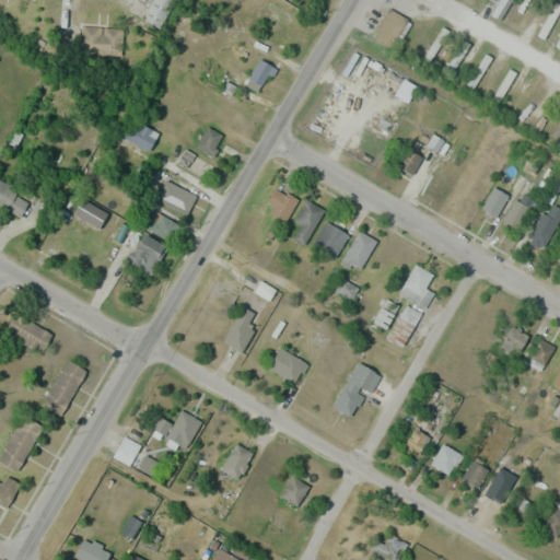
[(151,0),(142,19),(161,27),(173,0),(151,0)]
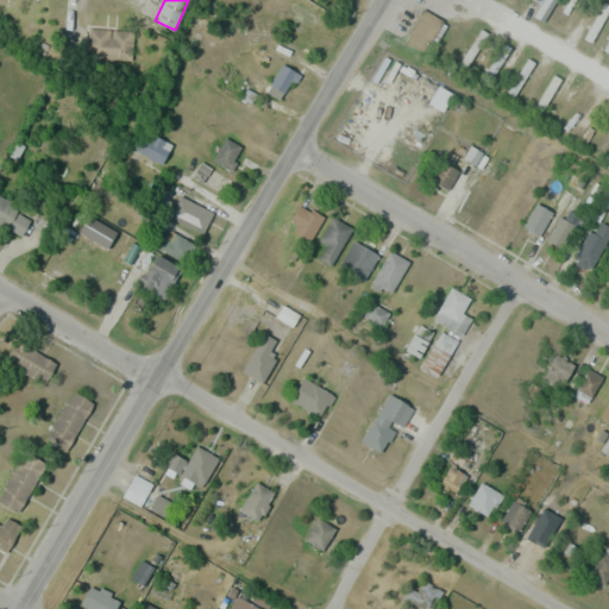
[(541,0),(534,17),(544,22),(556,0),(541,0)]
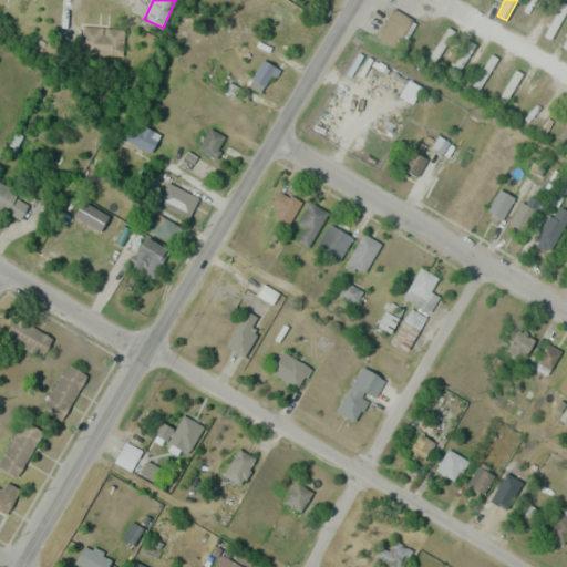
[(552,39),(566,7),(566,3),(560,1),(544,35),(552,39)]
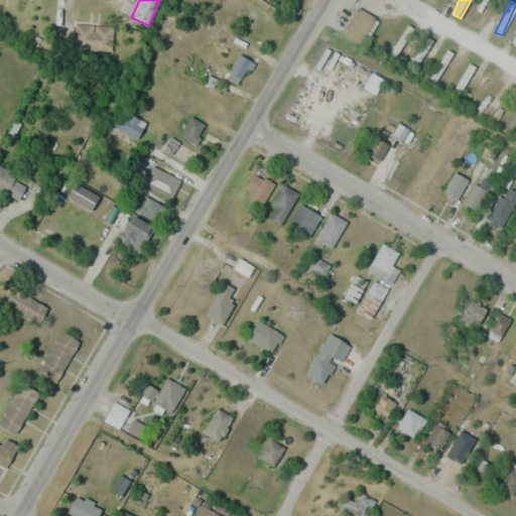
[(375,17),(358,7),(342,35),(360,45),(375,17)]
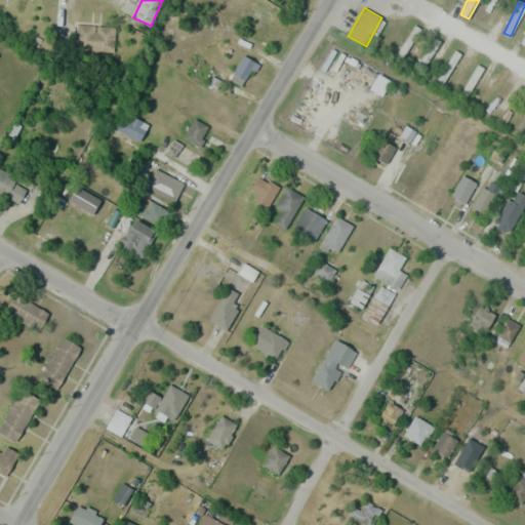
[(114,26),(76,24),(75,50),(113,51),(114,26)]
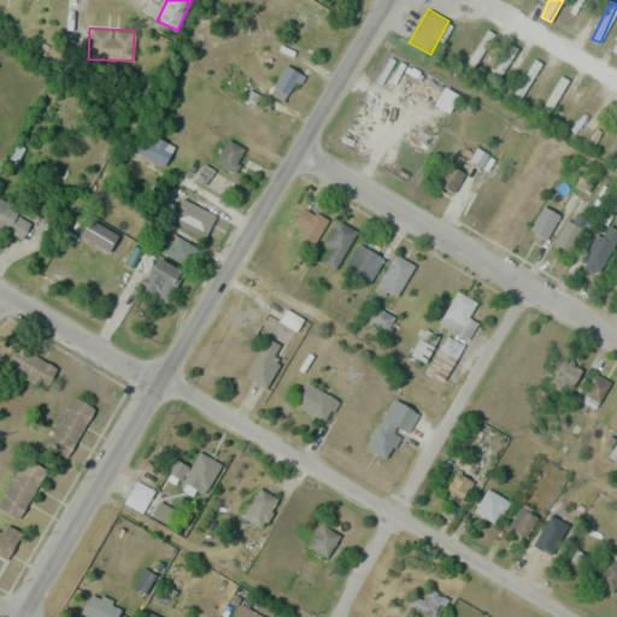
[(493,34),(486,29),(464,64),(471,69),(493,34)]
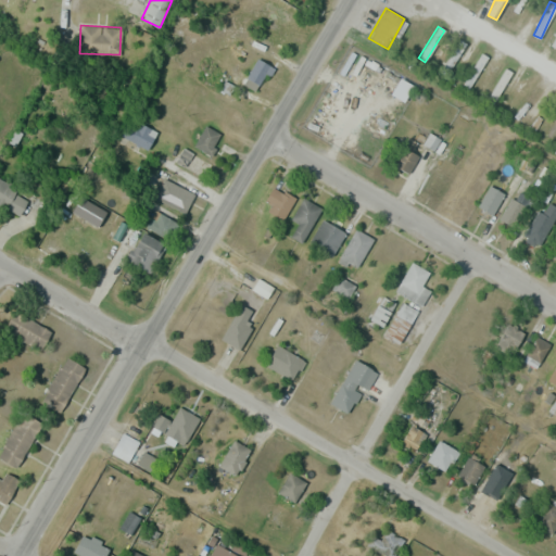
[(488,57),(480,52),(462,86),(469,89),(488,57)]
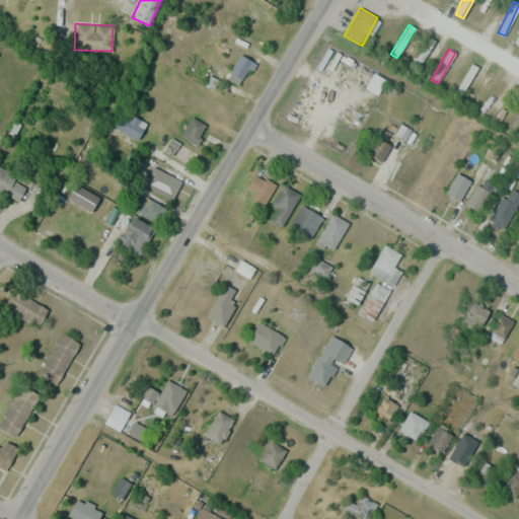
[(238,85),(252,61),(240,54),(226,78),(238,85)]
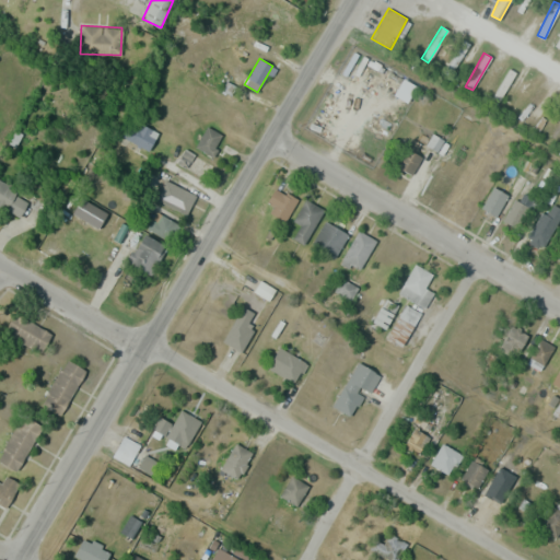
[(490,102),(498,105),(515,72),(508,68),(490,102)]
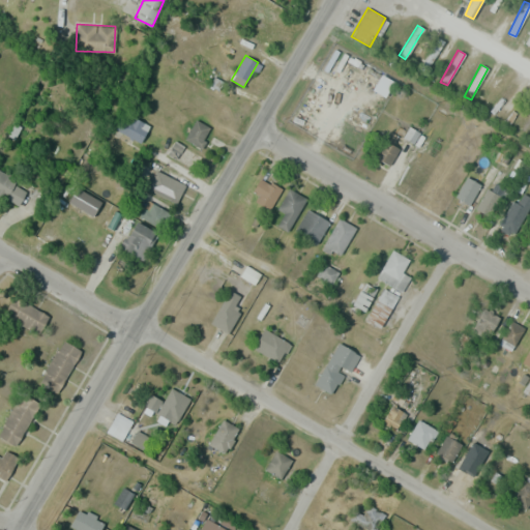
[(149,126),(135,116),(123,133),(139,143),(149,126)]
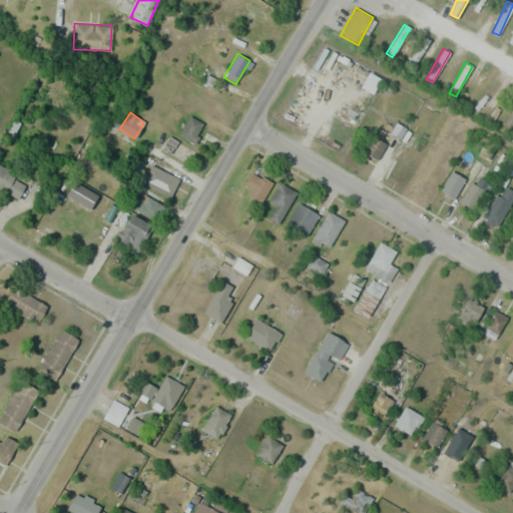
[(178,134),(192,143),(204,124),(189,115),(178,134)]
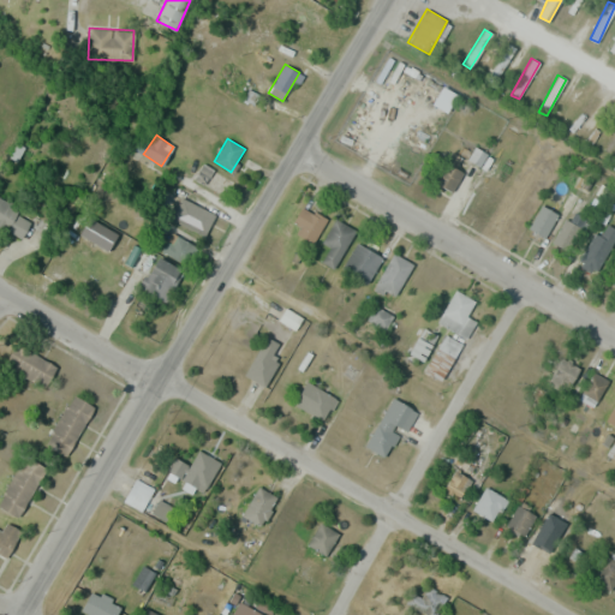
[(436,181),(452,191),(463,172),(447,162),(436,181)]
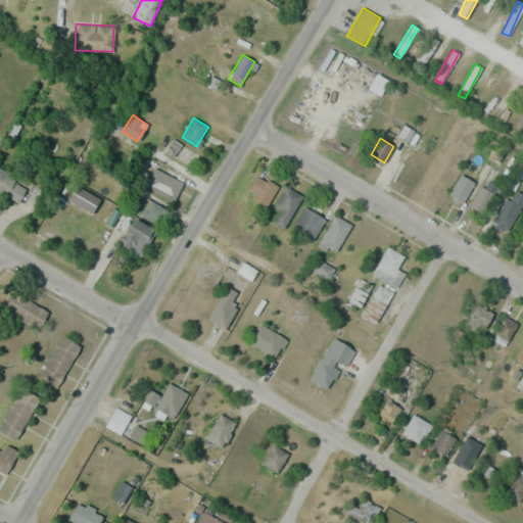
[(189,167),(197,155),(174,140),(165,152),(189,167)]
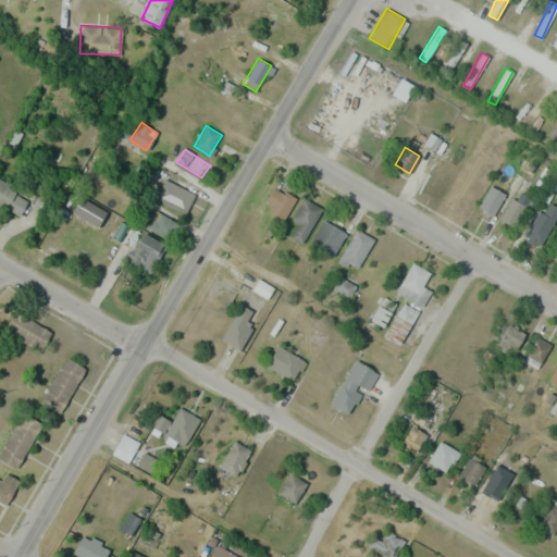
[(31,198),(0,178),(0,208),(19,219),(31,198)]
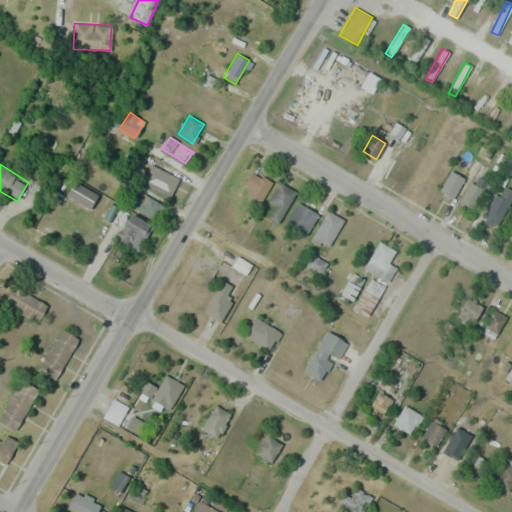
[(171,195),(179,177),(150,165),(143,183),(171,195)]
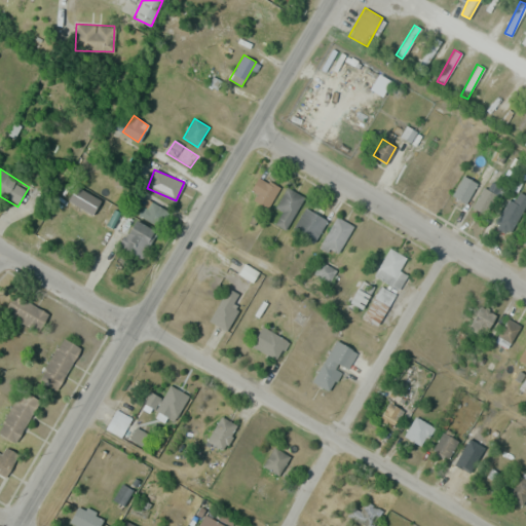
[(478,183),(463,176),(451,200),(466,208),(478,183)]
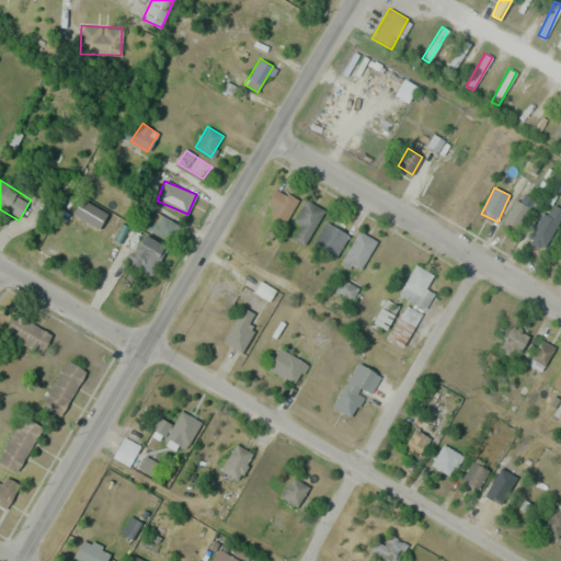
[(297,197),(274,189),(264,209),(288,219),(297,197)]
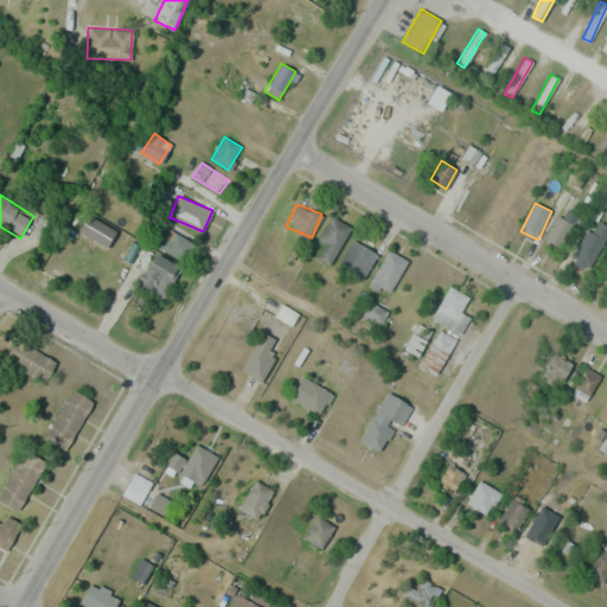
[(76,230),(106,248),(115,231),(87,213),(76,230)]
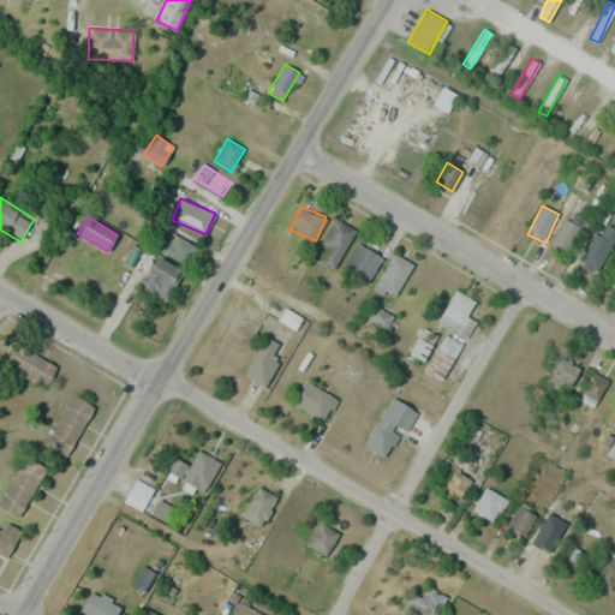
[(327,245),(320,262),(336,268),(353,227),(333,219),(323,244),(327,245)]
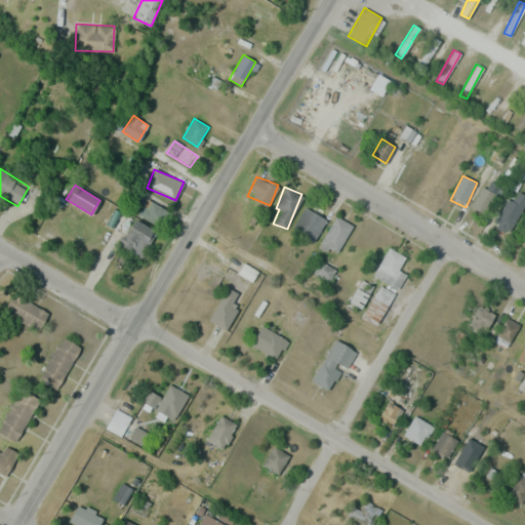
[(524,197),(524,193),(510,189),(496,227),(514,232),(524,197)]
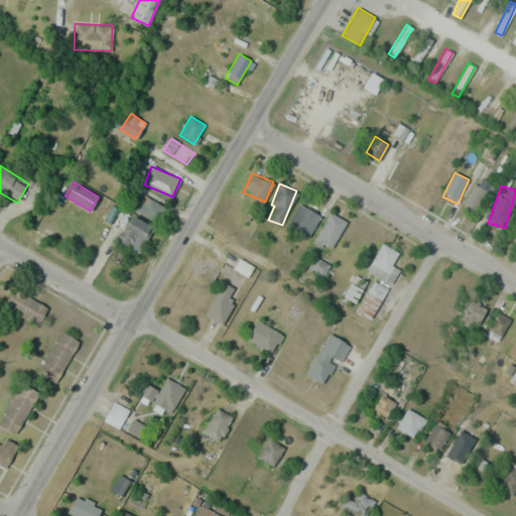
[(165,208),(145,196),(136,210),(156,223),(165,208)]
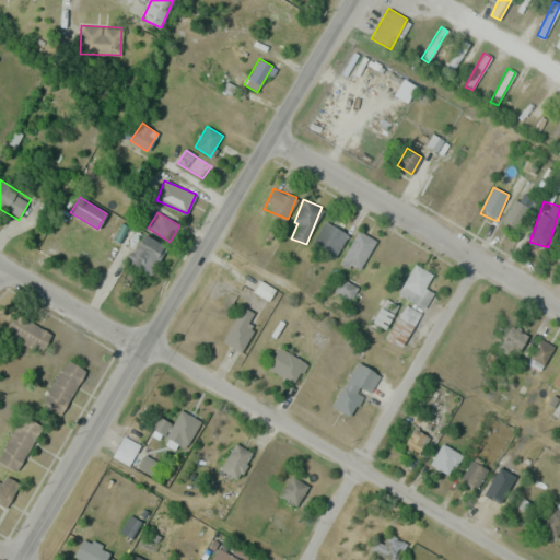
[(359,270),(376,241),(359,230),(341,259),(359,270)]
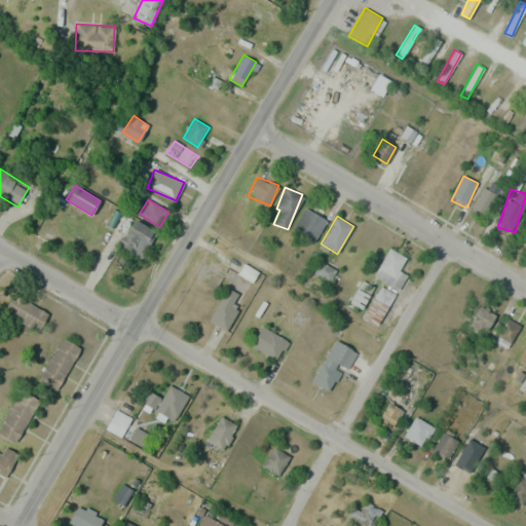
[(142,258),(156,230),(134,219),(120,247),(142,258)]
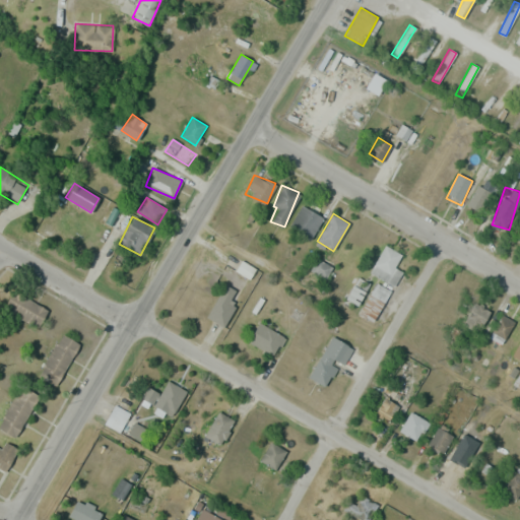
[(403,273),(393,266),(401,256),(387,245),(369,269),(392,286),(403,273)]
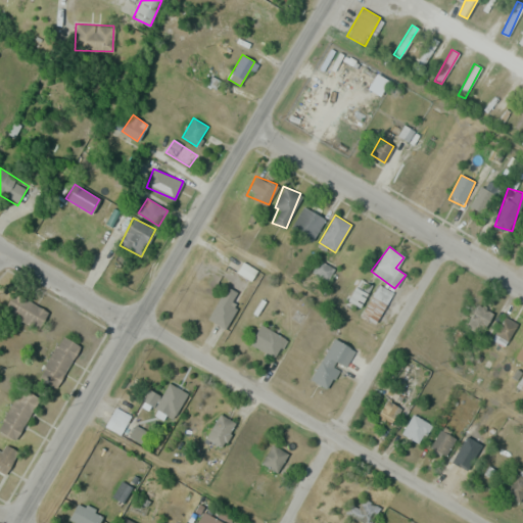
[(251,279),(256,269),(232,256),(227,268),(251,279)]
